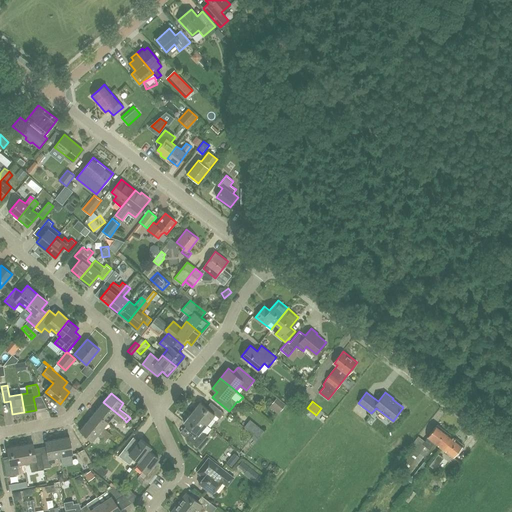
[(124,419),(103,402),(95,411),(108,422),(112,416),(120,423),(124,419)]
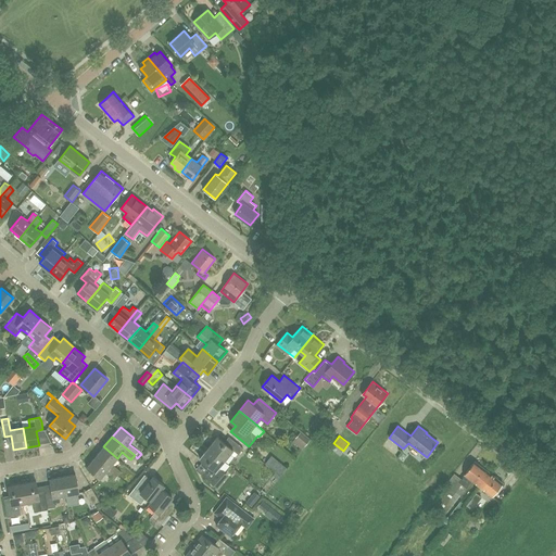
[(217,437),(209,447),(225,459),(230,453),(234,456),(236,456),(238,454),(239,454),(243,447),(230,437),(225,442),(217,437)]
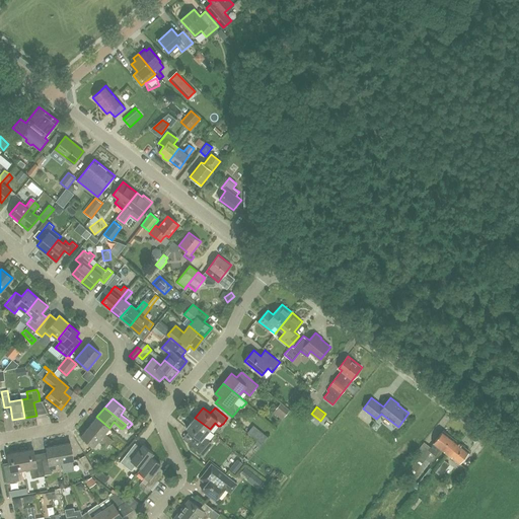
[(104,433),(109,428),(96,417),(89,427),(109,444),(114,440),(104,433)]
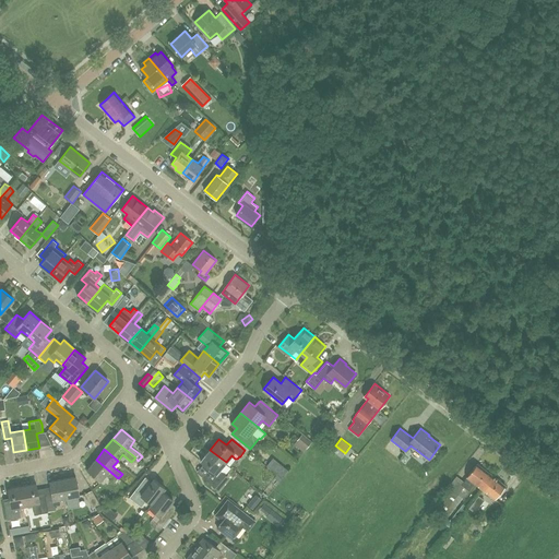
[(219,471),(222,467),(226,462),(210,450),(201,461),(209,467),(201,475),(212,484),(211,485),(218,490),(221,487),(229,477),(219,471)]
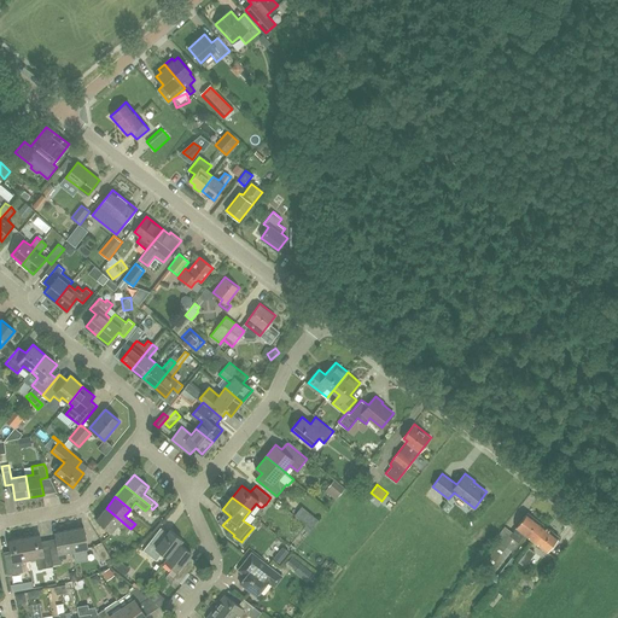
[(130,529),(106,508),(97,519),(111,532),(117,525),(127,532),(130,529)]
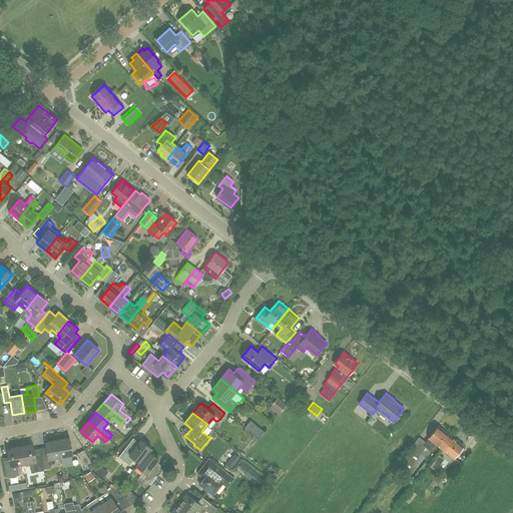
[(435,443),(441,448),(442,449),(452,436),(438,425),(426,441),(420,436),(411,448),(412,449),(400,464),(412,473),(435,443)]
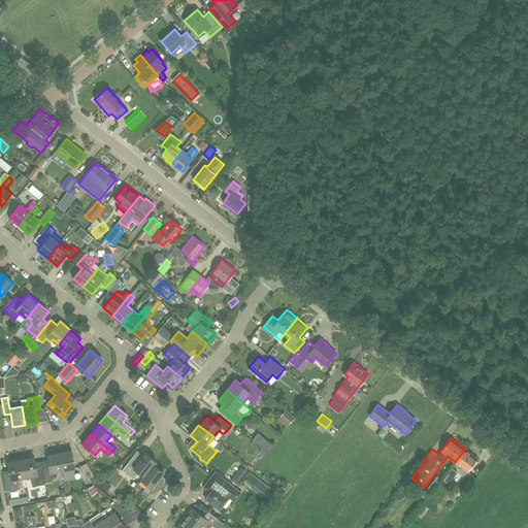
[(477,458),(465,449),(455,462),(467,471),(477,458)]
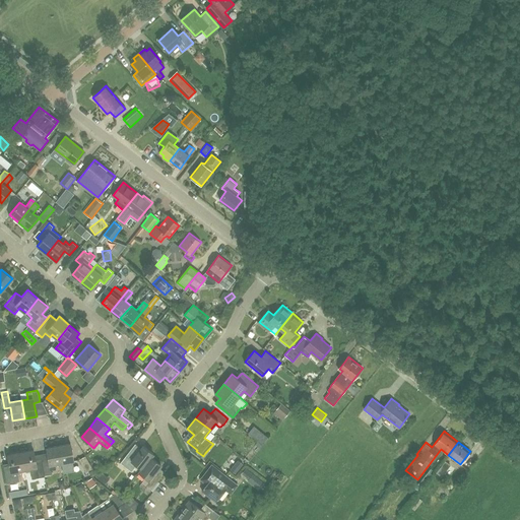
[(71,443),(59,446),(62,463),(74,461),(71,443)]
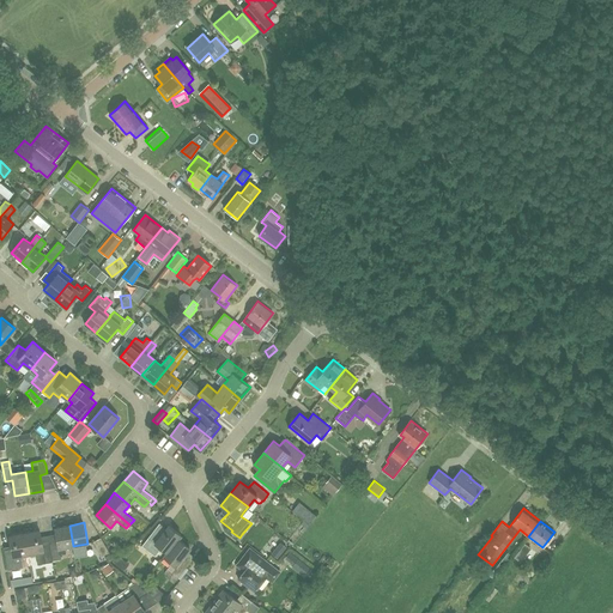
[(167,552),(181,535),(169,526),(167,529),(159,523),(143,546),(156,556),(162,548),(167,552)]
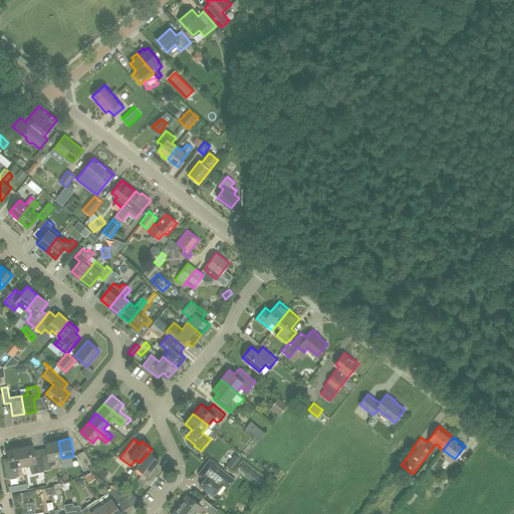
[(61,458),(58,441),(46,443),(48,452),(40,454),(43,471),(44,471),(44,470),(51,469),(51,465),(55,464),(54,459),(61,458)]
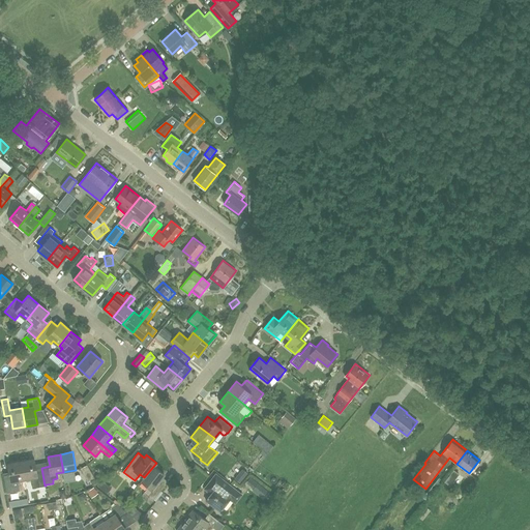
[(45,486),(41,468),(36,469),(34,459),(22,461),(25,478),(31,477),(33,488),(45,486)]
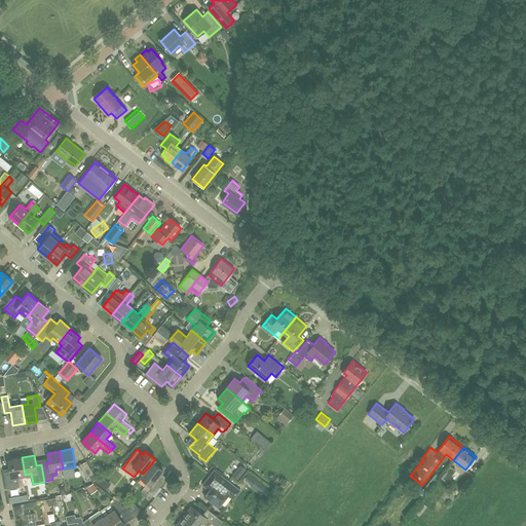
[(25,475),(22,457),(8,460),(9,468),(3,470),(7,489),(20,487),(19,477),(25,475)]
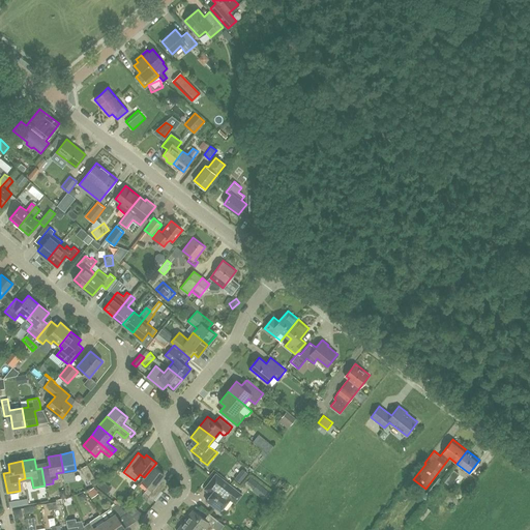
[(156,463),(144,477),(141,480),(149,487),(145,492),(143,495),(143,499),(150,504),(153,499),(156,501),(164,492),(162,491),(168,482),(163,477),(165,474),(154,466),(156,463)]
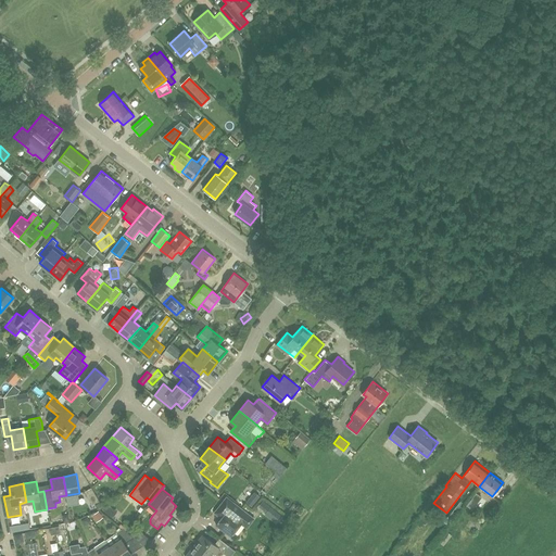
[(99,501),(91,488),(85,491),(92,505),(99,501)]
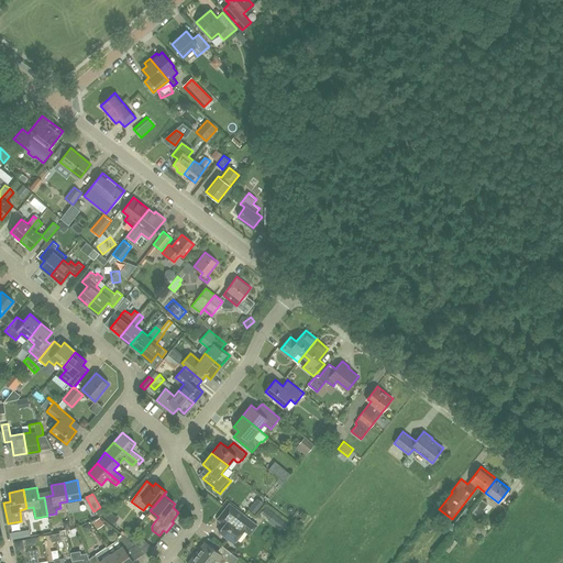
[(477,506),(485,512),(489,507),(482,501),(477,506)]
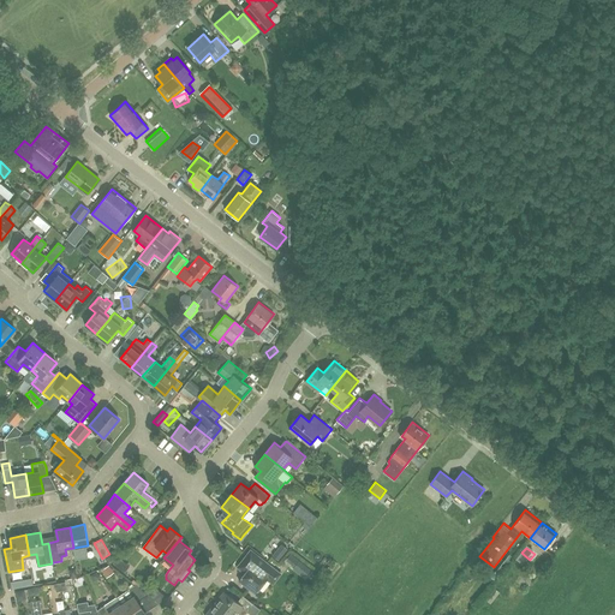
[(282,574),(267,562),(251,549),(238,567),(245,573),(239,580),(256,593),(267,579),(274,584),(282,574)]
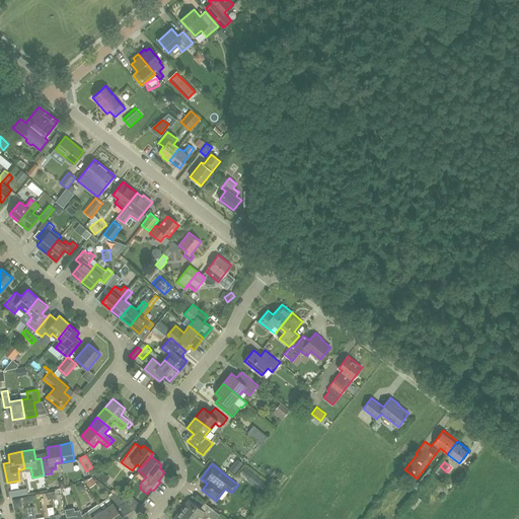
[(426,489),(433,479),(429,476),(422,486),(426,489)]
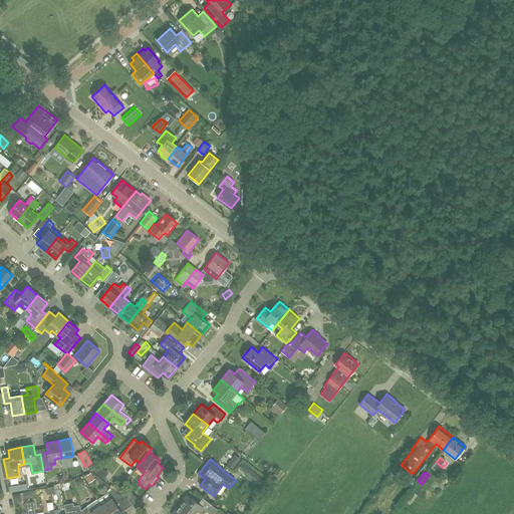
[(112,498),(101,505),(107,513),(121,513),(122,513),(115,502),(123,497),(113,489),(108,492),(112,498)]
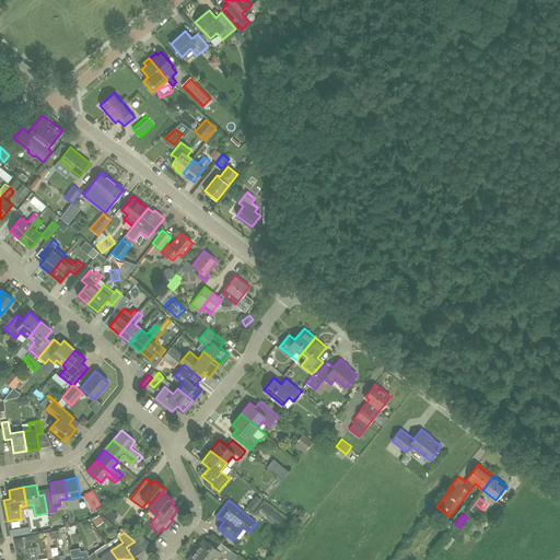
[(132,550),(141,558),(153,545),(144,536),(132,550)]
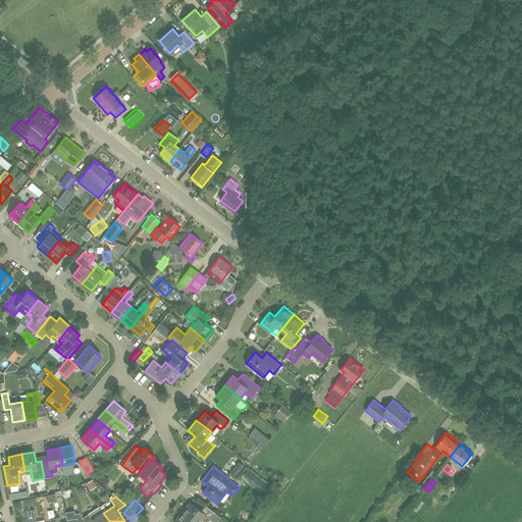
[(214,521),(216,521),(221,517),(206,505),(201,511),(191,502),(181,512),(195,521),(199,521),(202,519),(205,521),(207,521),(210,519),(214,521)]
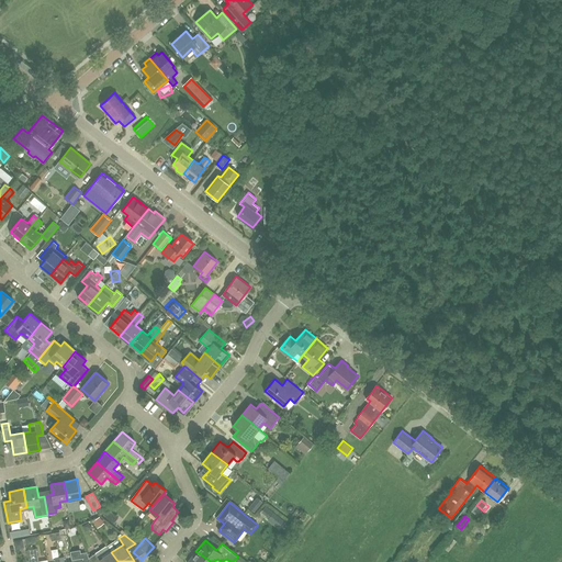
[(117,561),(111,552),(107,546),(89,558),(90,561),(117,561)]
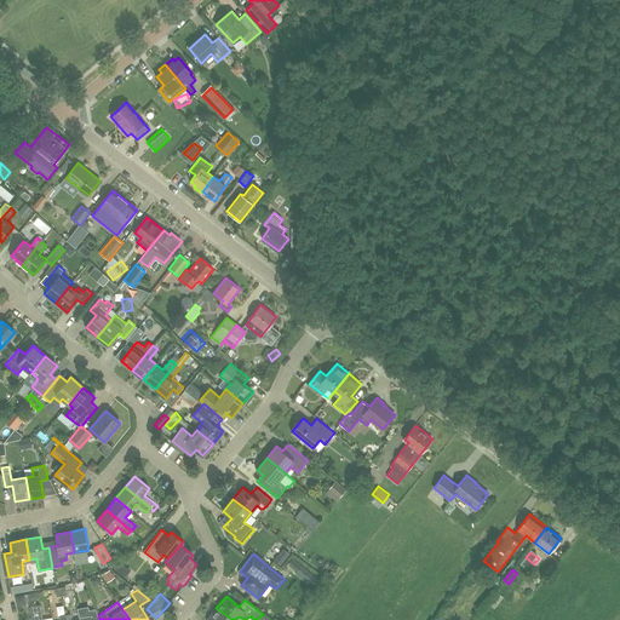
[(42,619),(40,604),(30,607),(32,619),(42,619)]
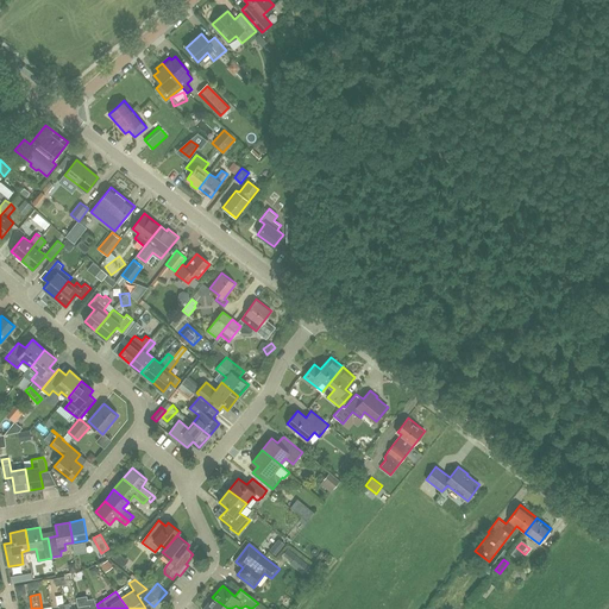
[(227,608),(212,597),(202,608),(227,608)]
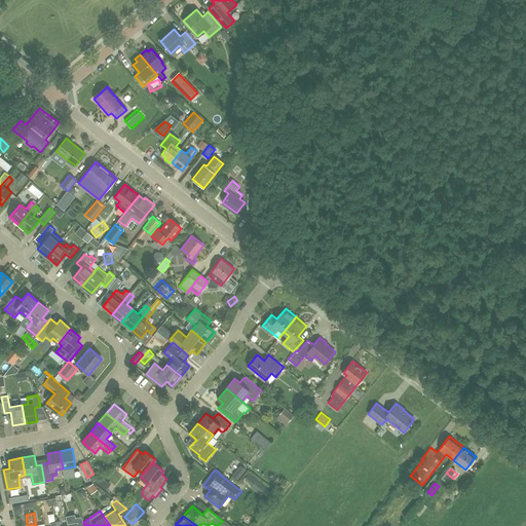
[(84,525),(83,522),(81,517),(76,518),(77,522),(68,524),(68,525),(67,525),(84,525)]
